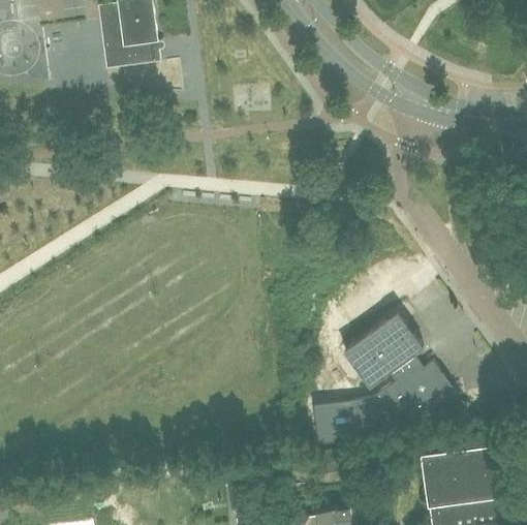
[(104,69),(159,62),(151,0),(115,0),(116,2),(96,5),(104,69)]
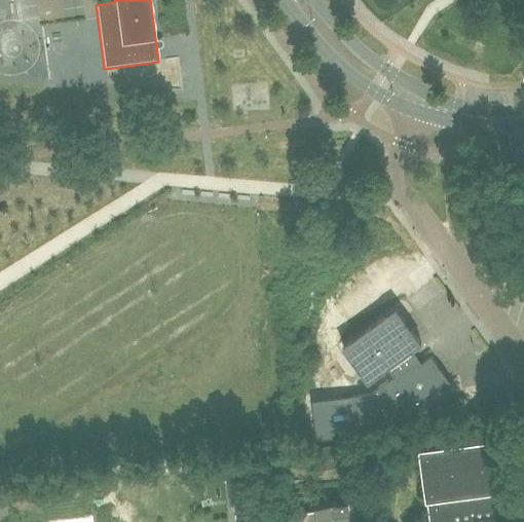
[(159,260),(147,266),(153,278),(165,272),(159,260)]
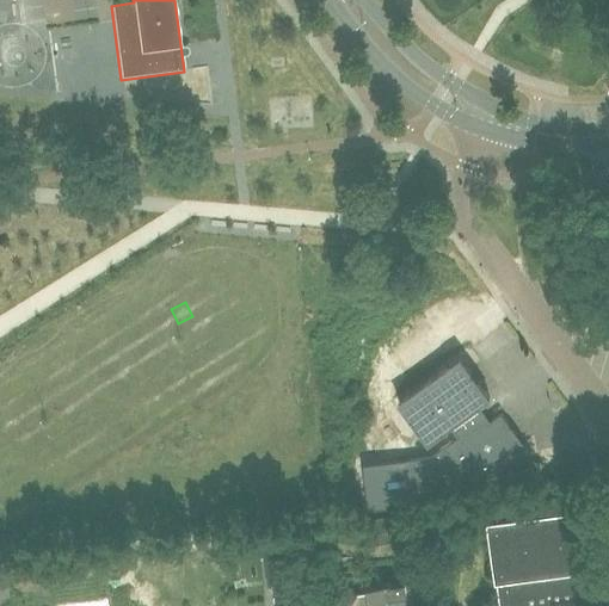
[(454,438),(481,419),(475,410),(488,402),(483,393),(472,376),(471,377),(459,360),(397,406),(426,446),(449,431),(454,438)]
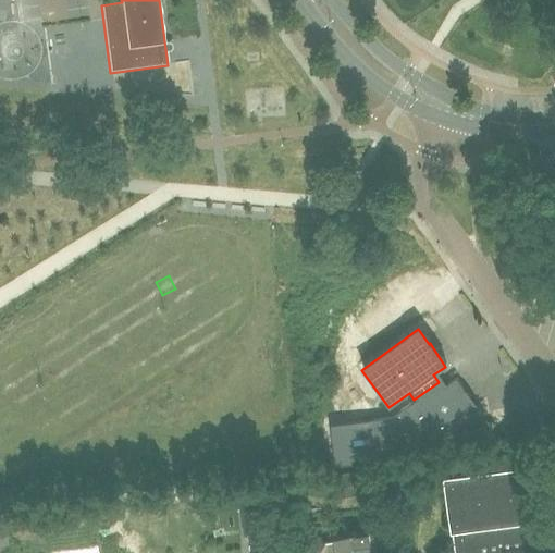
[(439,382),(414,400),(416,402),(391,420),(371,422),(374,452),(448,443),(483,419),(475,407),(467,396),(465,392),(464,393),(455,381),(444,389),(439,382)]
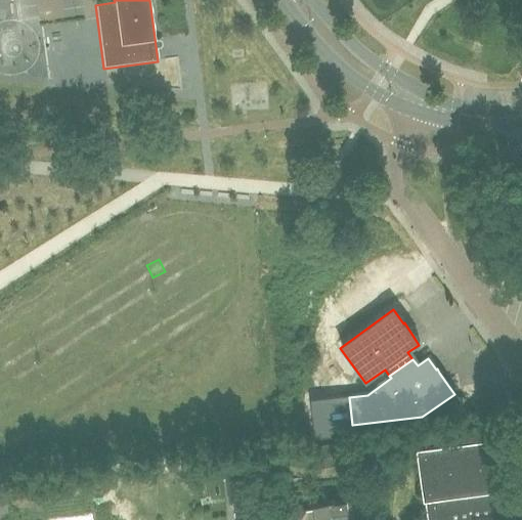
[(512,519),(509,491),(511,491),(504,439),(416,451),(423,504),(424,503),(426,519),(512,519)]
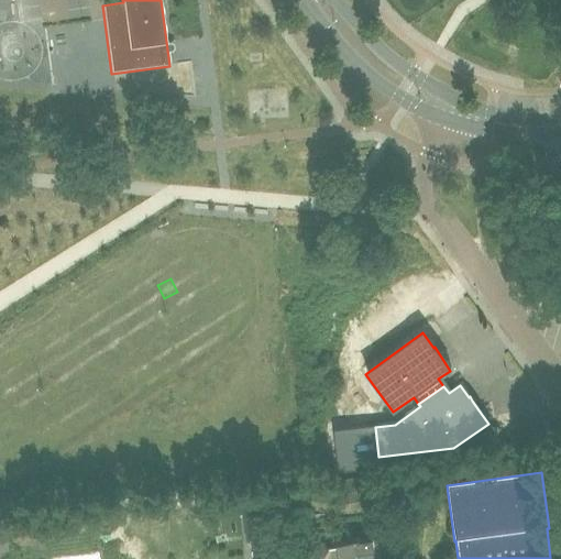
[(333,508),(376,503),(373,486),(372,479),(330,486),(333,508)]
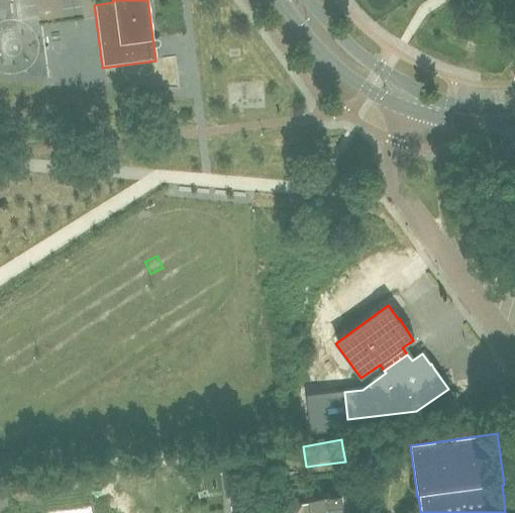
[(220,455),(223,481),(246,478),(243,452),(220,455)]
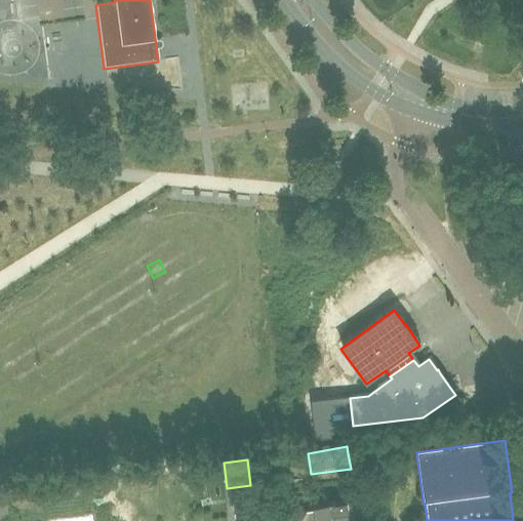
[(353,520),(351,503),(313,509),(314,513),(305,514),(298,510),(292,520),(353,520)]
